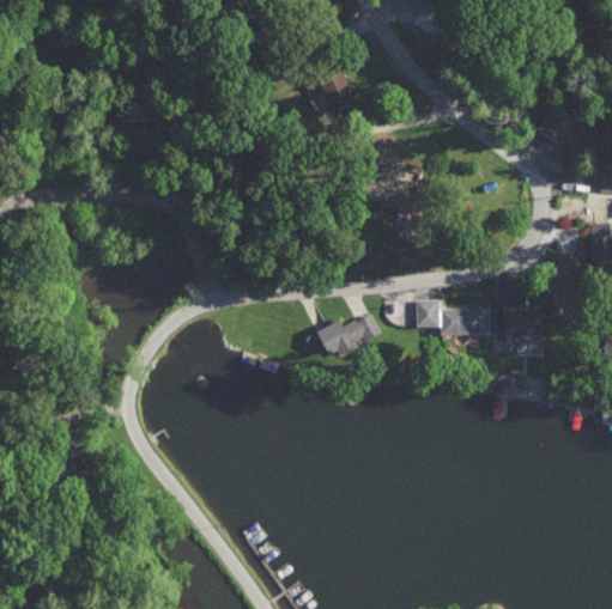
[(331,107),(353,97),(340,64),(316,73),(331,107)]
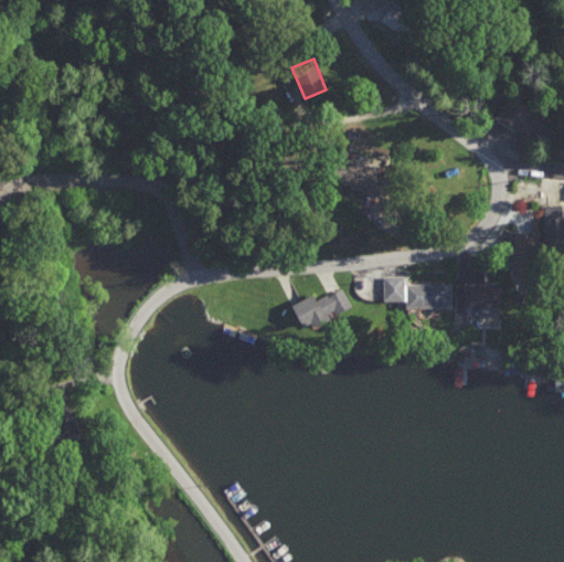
[(386,169),(343,163),(340,189),(383,195),(386,169)]
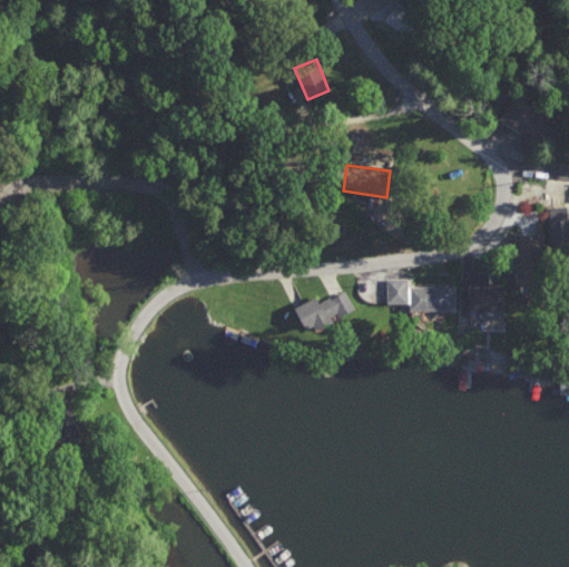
[(548,247),(568,246),(568,207),(548,208),(548,247)]
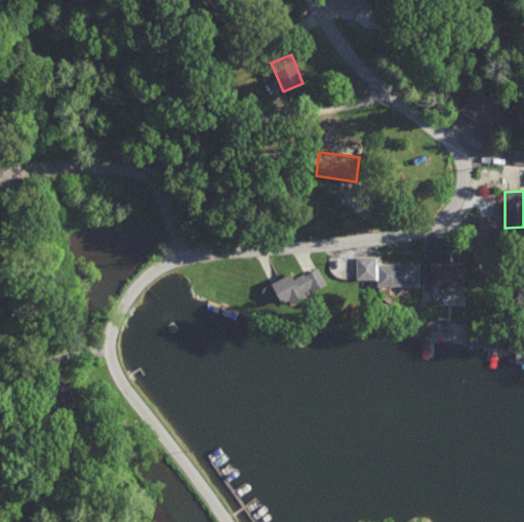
[(375,266),(375,257),(356,258),(356,280),(377,280),(377,287),(419,286),(418,265),(375,266)]
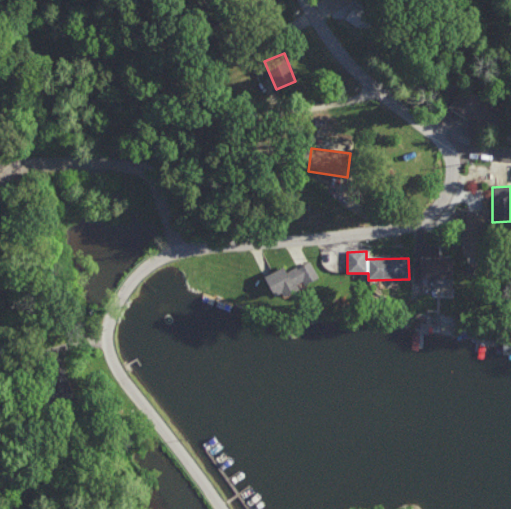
[(452,260),(420,259),(420,279),(452,280),(452,260)]
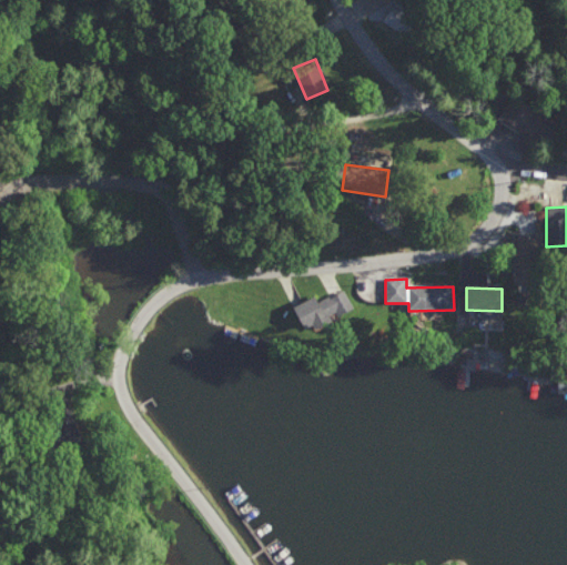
[(304,330),(314,326),(315,329),(353,313),(345,292),(317,303),(315,298),(294,306),(304,330)]
